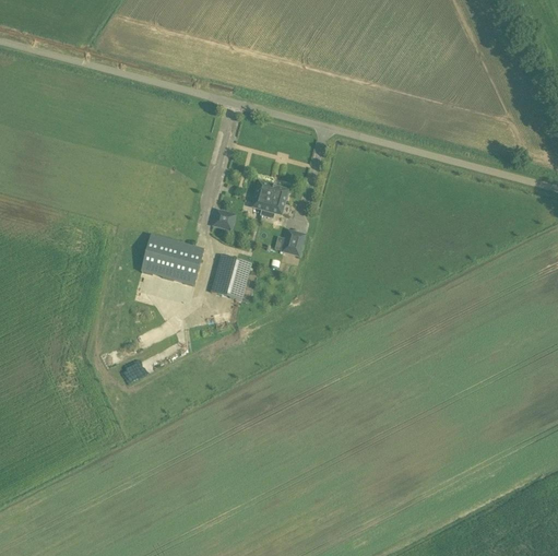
[(280,215),(287,189),(259,181),(251,206),(261,210),(259,215),(272,219),(274,213),(280,215)]
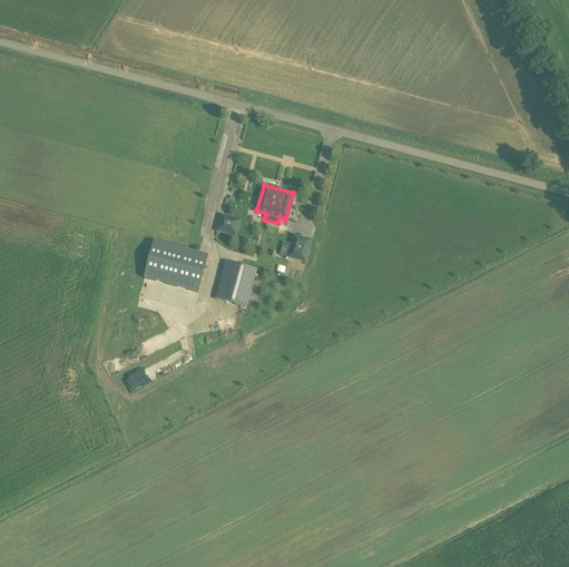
[(241,217),(219,212),(215,230),(236,235),(241,217)]
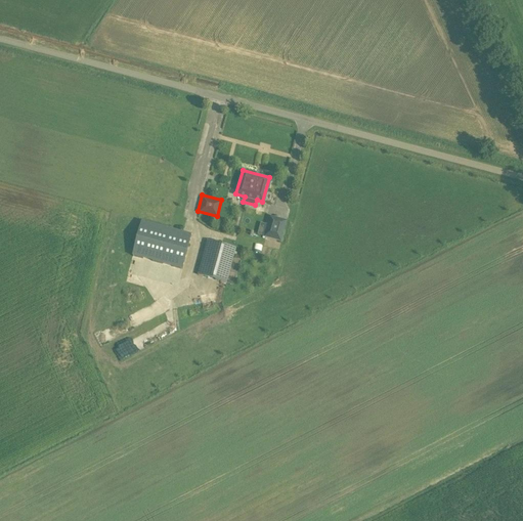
[(280,240),(287,218),(269,214),(263,234),(280,240)]
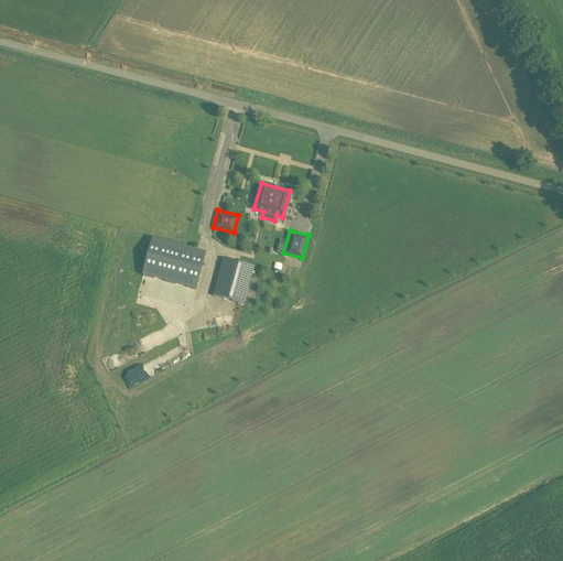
[(152,236),(141,272),(195,288),(205,250),(152,236)]
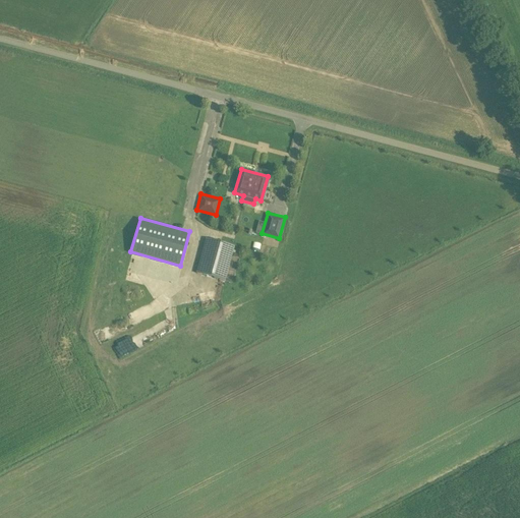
[(225,280),(234,243),(205,236),(195,272),(225,280)]
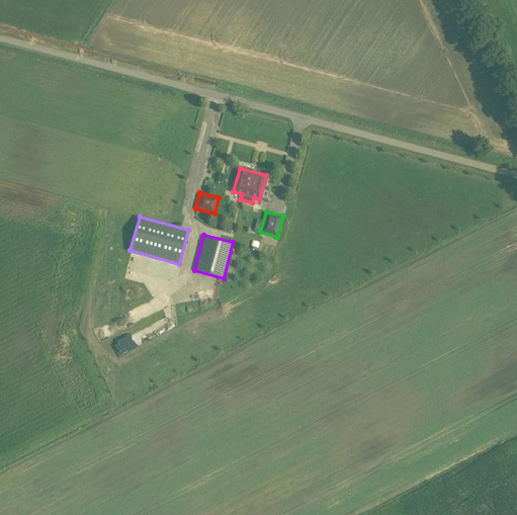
[(115,290),(119,303),(137,296),(133,285),(115,290)]
